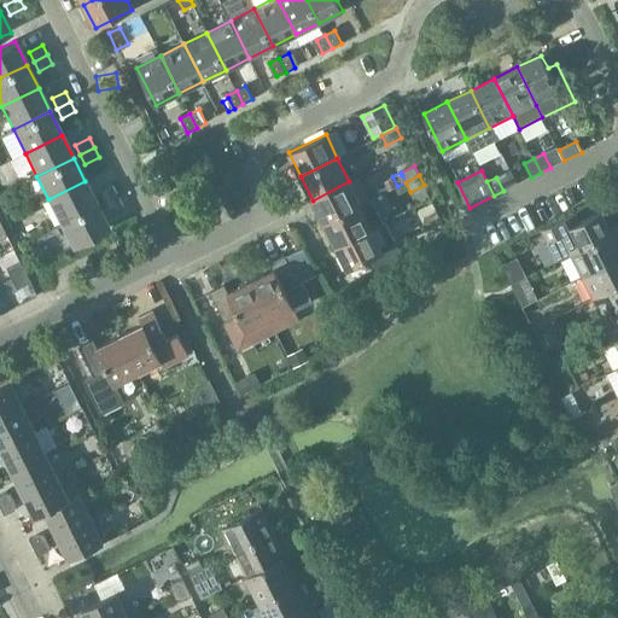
[(60,223),(97,204),(85,181),(48,199),(60,223)]
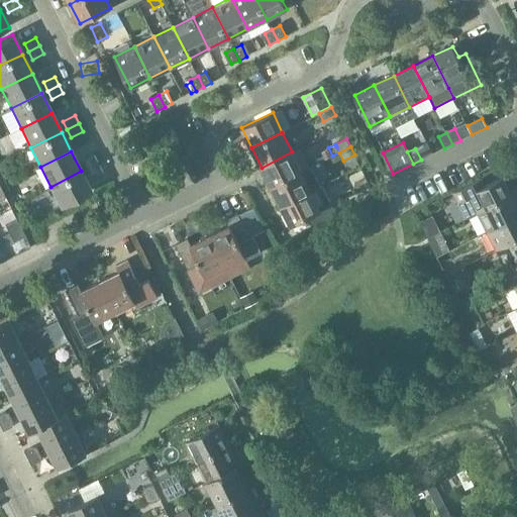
[(262,168),(271,187),(302,172),(292,151),(262,168)]
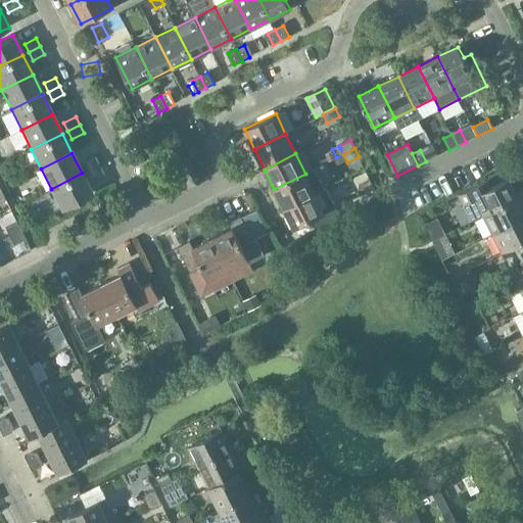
[(88,171),(99,164),(95,156),(84,162),(88,171)]
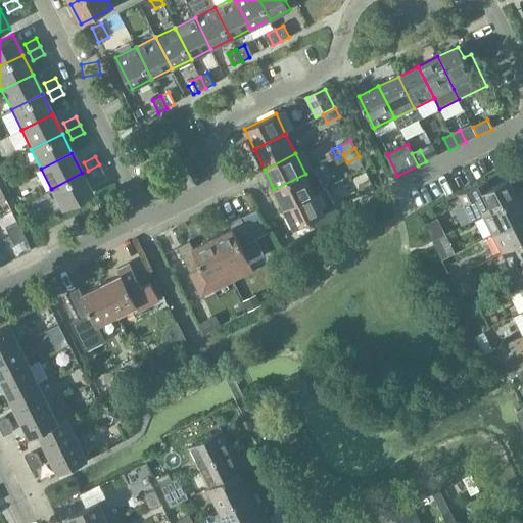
[(99,164),(88,171),(92,179),(103,173),(99,164)]
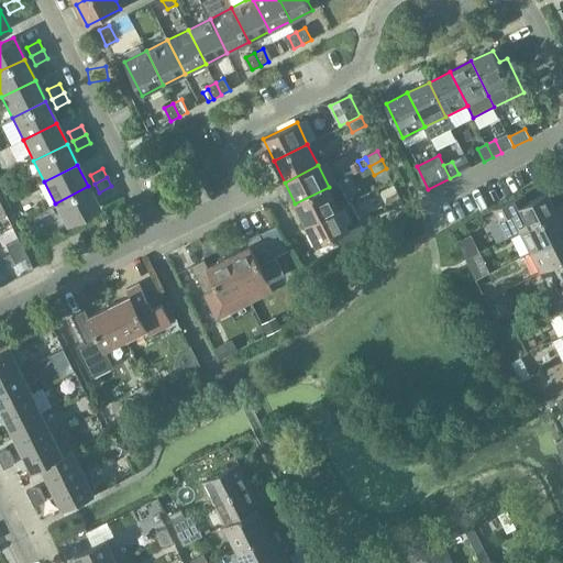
[(306,224),(339,208),(349,202),(339,181),(329,187),(295,203),(306,224)]
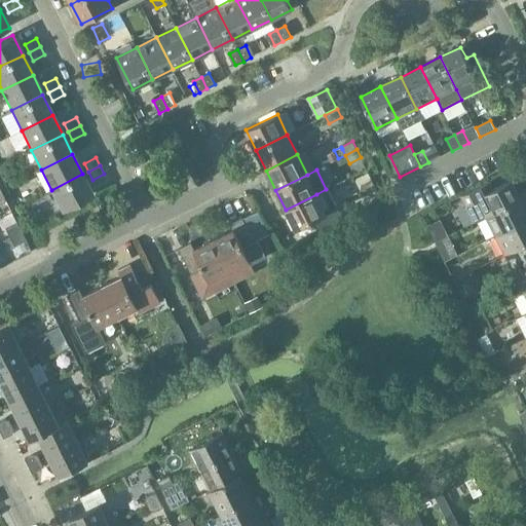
[(51,190),(62,211),(92,194),(82,174),(51,190)]
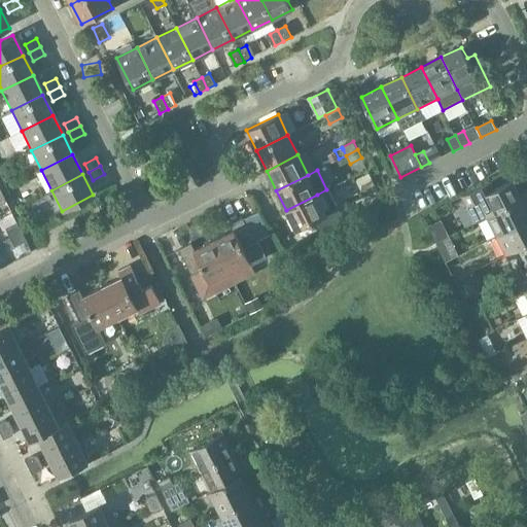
[(477,222),(487,217),(526,197),(526,188),(519,192),(513,180),(494,189),(490,182),(463,196),(477,222)]
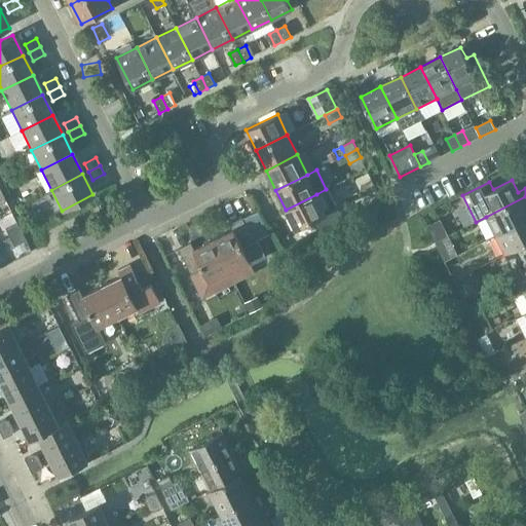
[(377,189),(373,181),(361,187),(365,195),(377,189)]
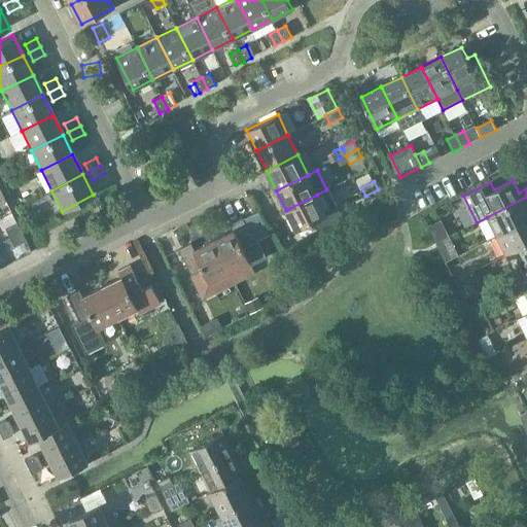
[(314,222),(318,232),(341,220),(342,215),(328,188),(326,189),(317,195),(286,210),(296,231),(314,222)]
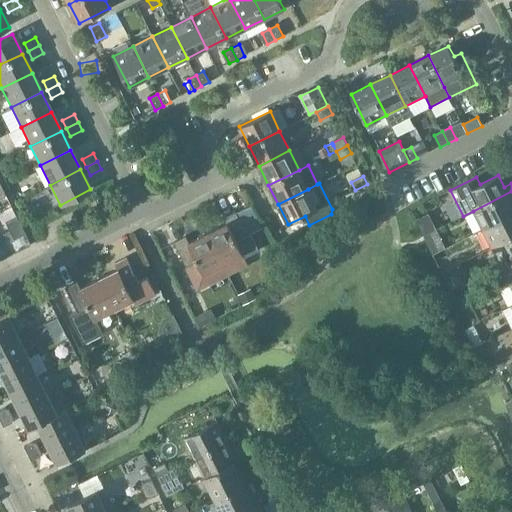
[(483,229),(511,214),(511,203),(511,201),(511,200),(511,191),(473,211),(483,229)]
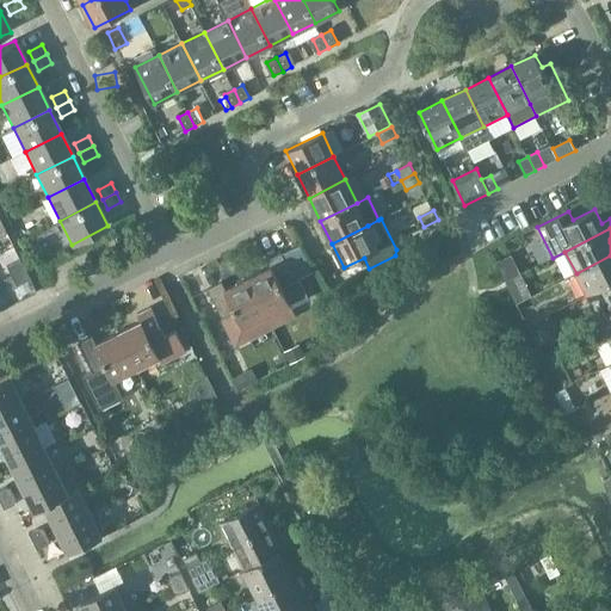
[(300,246),(282,254),(295,282),(300,279),(314,272),(300,246)]
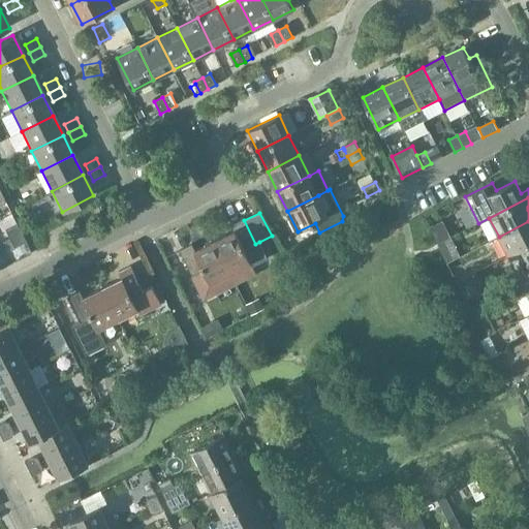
[(231,225),(235,231),(215,241),(230,273),(231,273),(250,263),(252,267),(268,258),(259,242),(255,244),(244,220),(243,219),(231,225)]
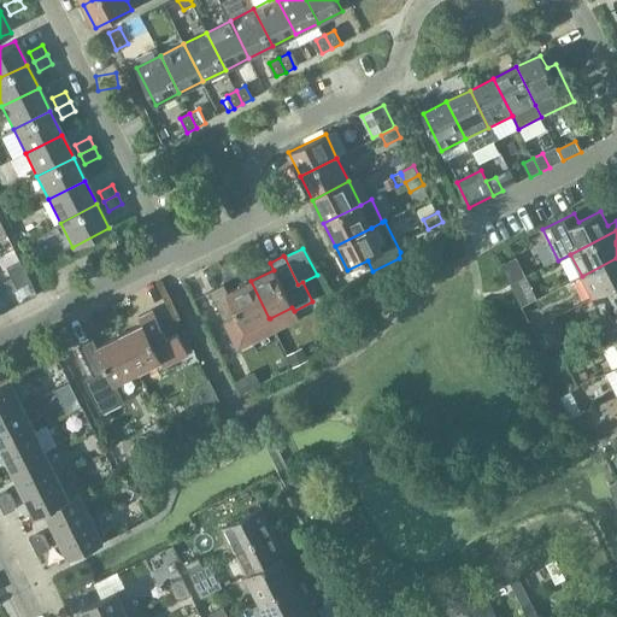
[(517,258),(501,265),(511,285),(526,276),(517,258)]
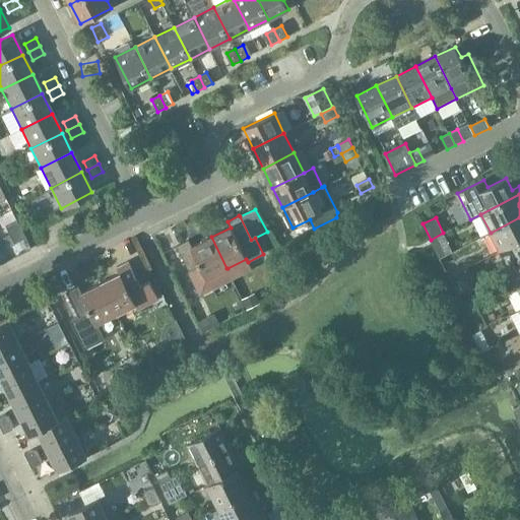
[(500,251),(519,241),(519,217),(491,233),(500,251)]
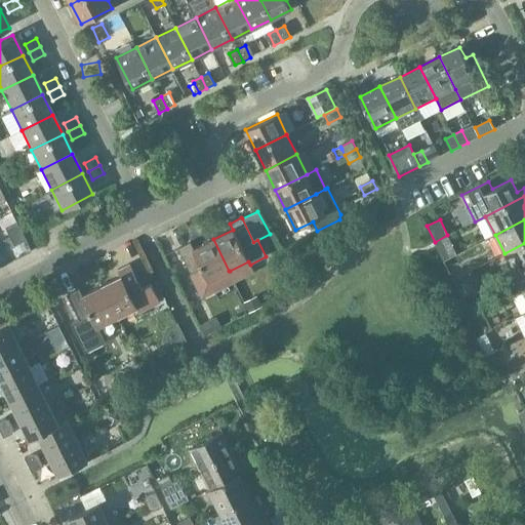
[(9,238),(22,232),(17,224),(5,230),(9,238)]
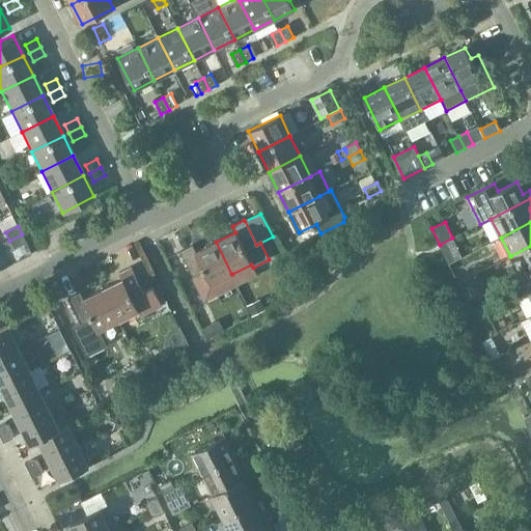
[(22,234),(9,241),(14,249),(26,243),(22,234)]
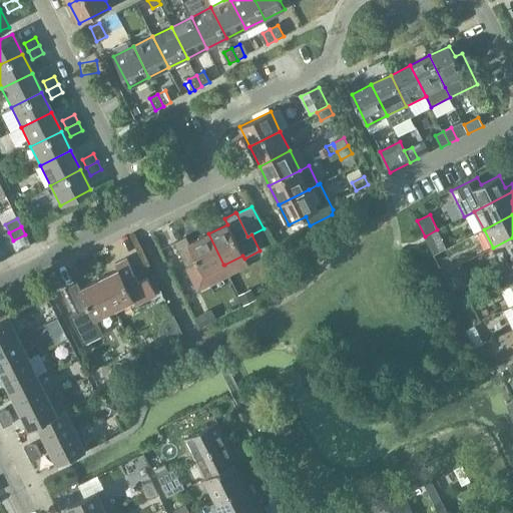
[(437,229),(425,236),(426,237),(428,242),(434,254),(447,248),(437,229)]
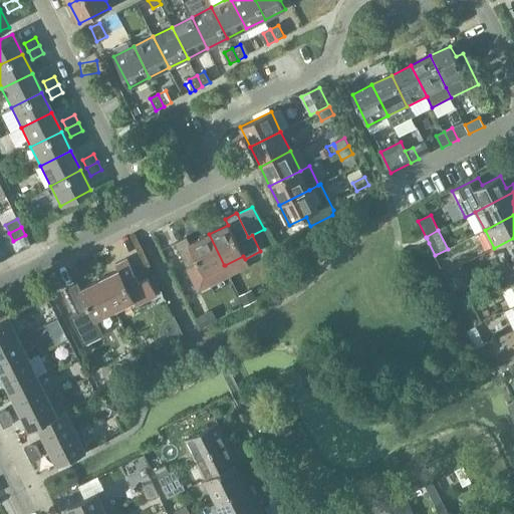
[(225,265),(224,265),(209,234),(190,244),(187,237),(175,243),(188,268),(189,268),(195,279),(204,275),(209,284),(229,274),(225,265)]
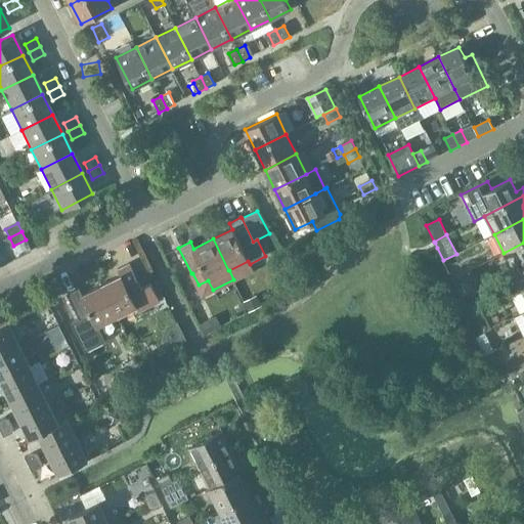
[(513,272),(523,266),(523,243),(504,253),(513,272)]
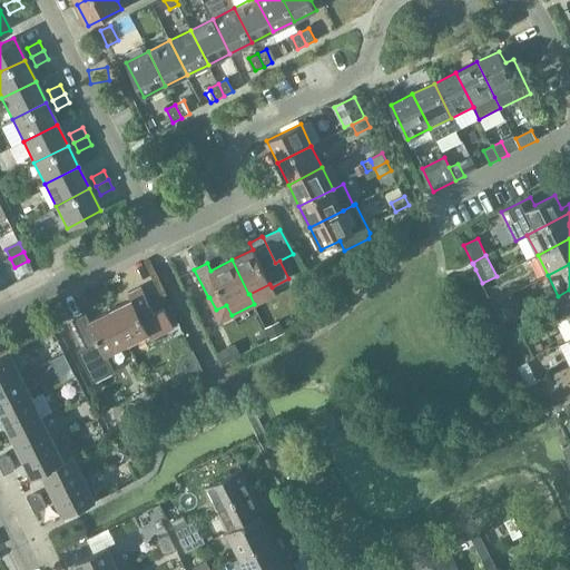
[(110,311),(128,345),(148,334),(151,340),(174,328),(164,308),(155,313),(141,286),(128,293),(131,301),(110,311)]
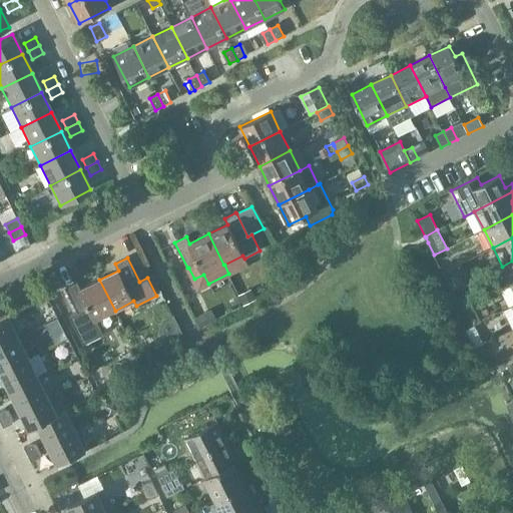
[(511,285),(512,283),(512,261),(502,267),(511,285)]
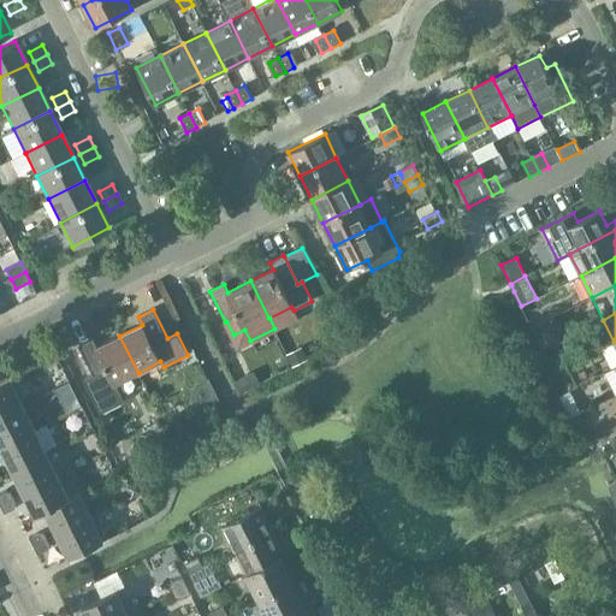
[(138,373),(119,336),(96,348),(93,339),(78,347),(94,377),(107,371),(114,384),(138,373)]
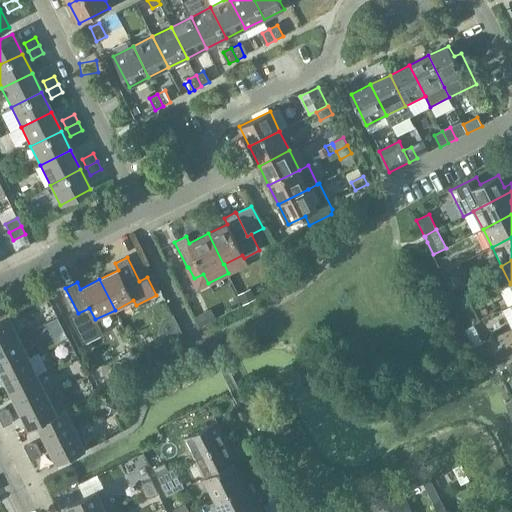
[(251,290),(240,296),(244,305),(256,299),(251,290)]
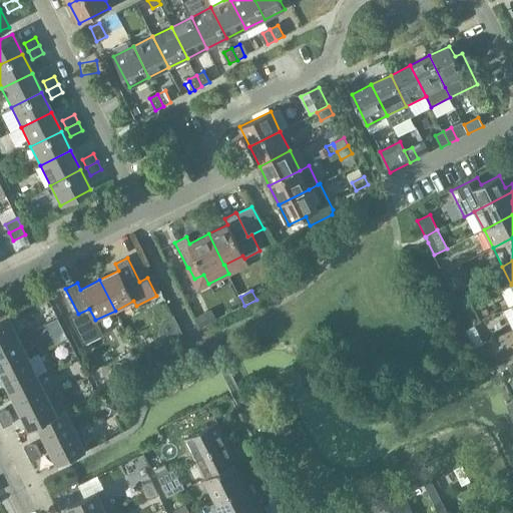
[(470,292),(456,298),(461,309),(474,303),(470,292)]
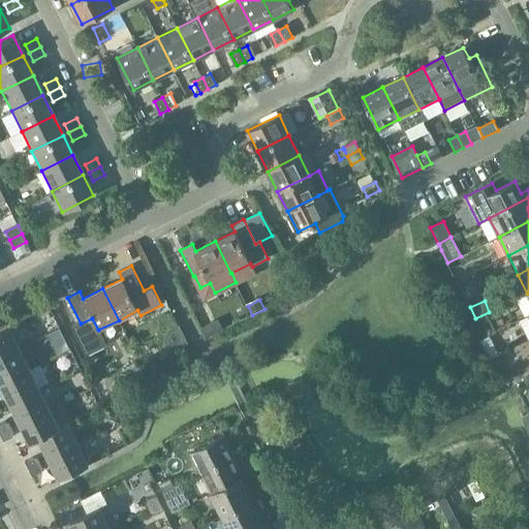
[(54,315),(50,308),(38,314),(40,318),(44,320),(54,315)]
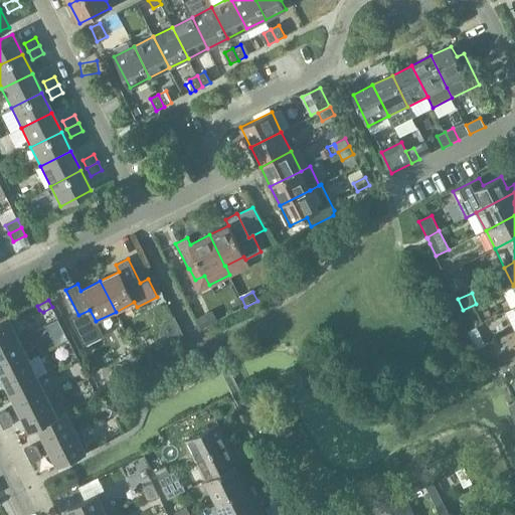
[(514,329),(514,306),(506,311),(514,329)]
